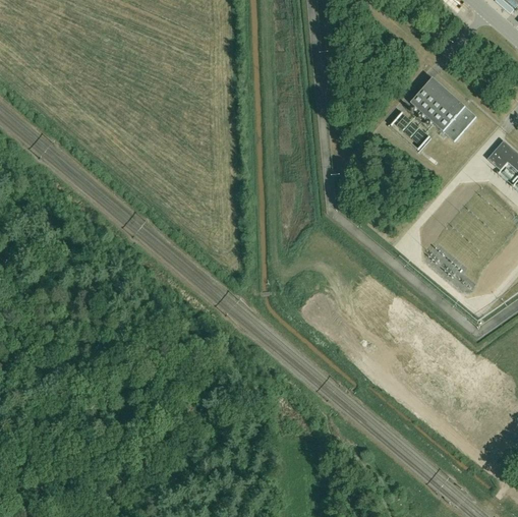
[(445,0),(458,11),(466,1),(465,0),(445,0)]
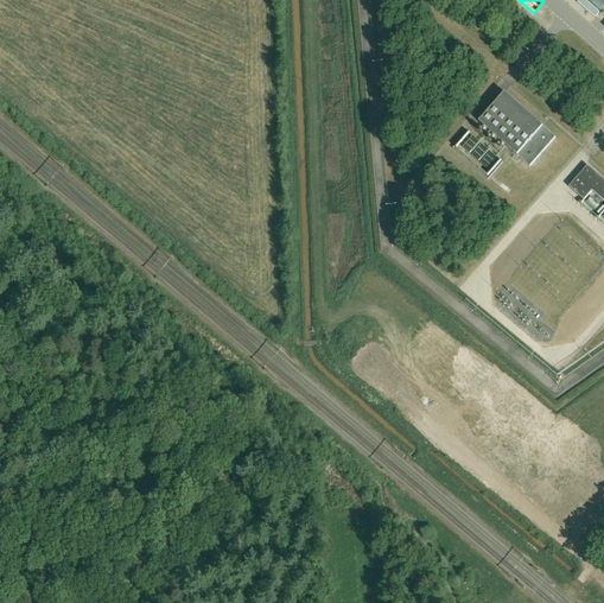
[(595,13),(599,8),(591,0),(586,0),(583,4),(595,13)]
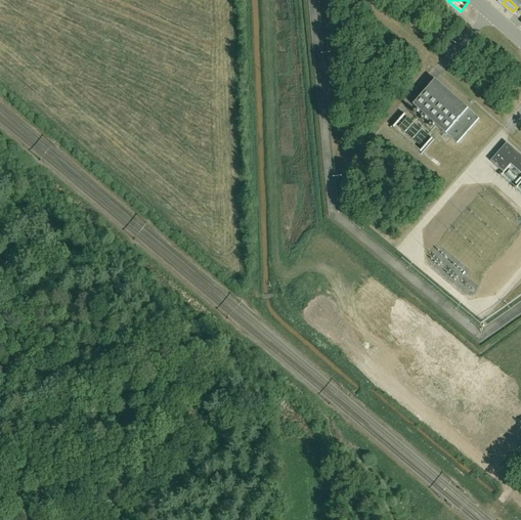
[(476,115),(433,77),(410,101),(454,140),(476,115)]
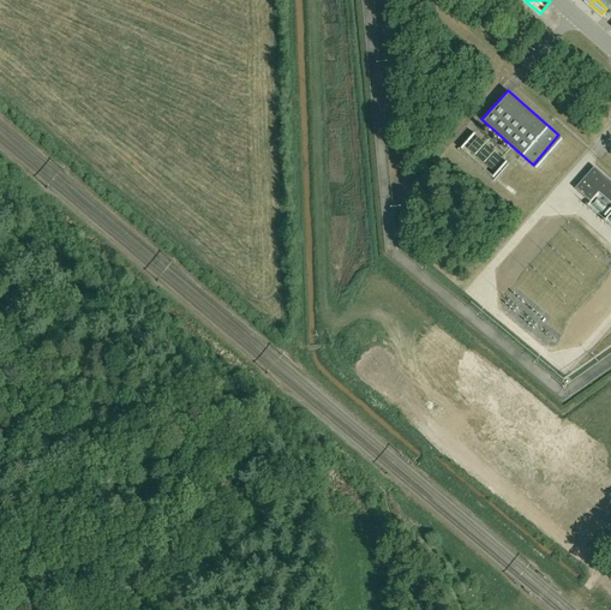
[(475,129),(460,145),(493,174),(508,157),(475,129)]
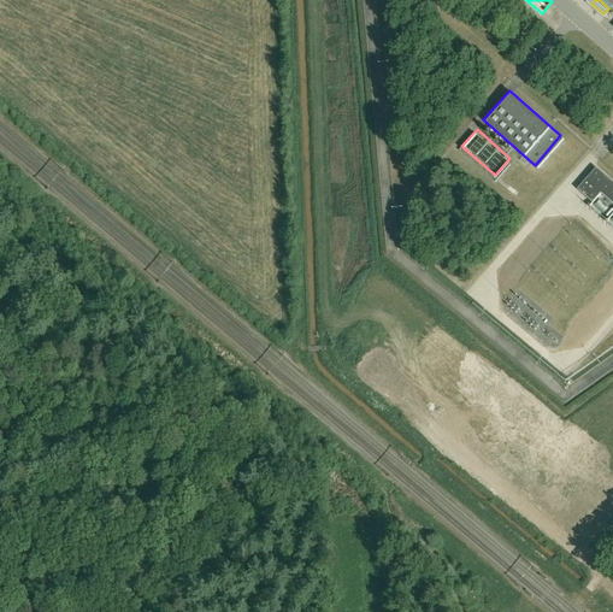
[(612,202),(612,181),(593,164),(573,186),(589,199),(597,190),(612,202)]
